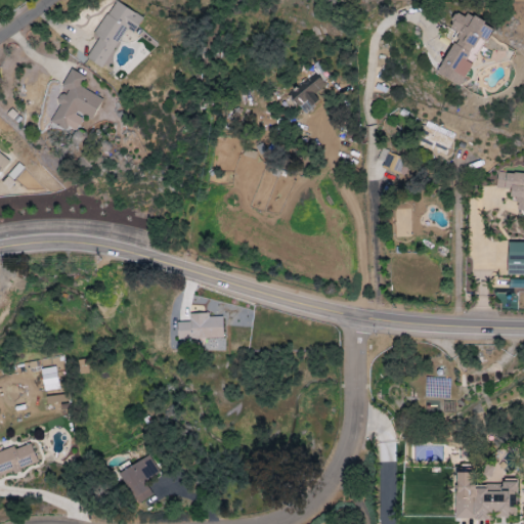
[(94,36),(98,38),(86,59),(102,70),(119,41),(132,48),(142,33),(137,30),(143,18),(115,1),(94,36)]
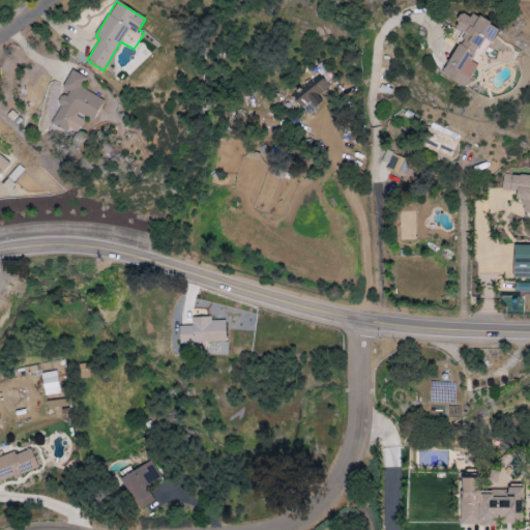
[(443,78),(468,89),(496,27),(472,16),(471,19),(462,15),(454,30),(463,34),(443,78)]
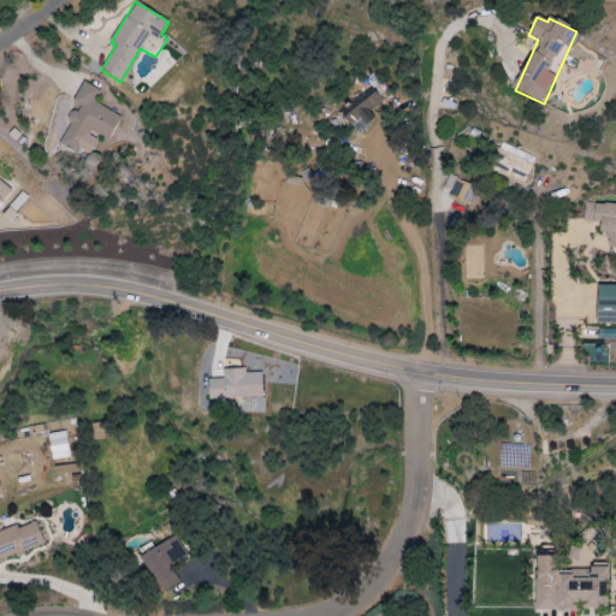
[(107,143),(120,117),(93,104),(100,90),(82,82),(71,104),(77,106),(58,143),(87,158),(98,137),(107,143)]
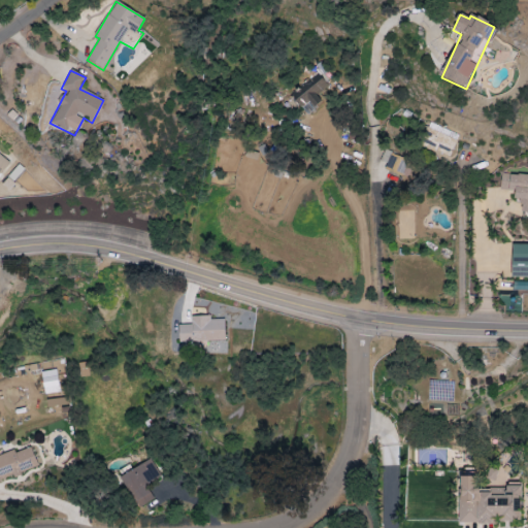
[(291,99),(308,114),(321,101),(317,97),(328,85),(315,72),(291,99)]
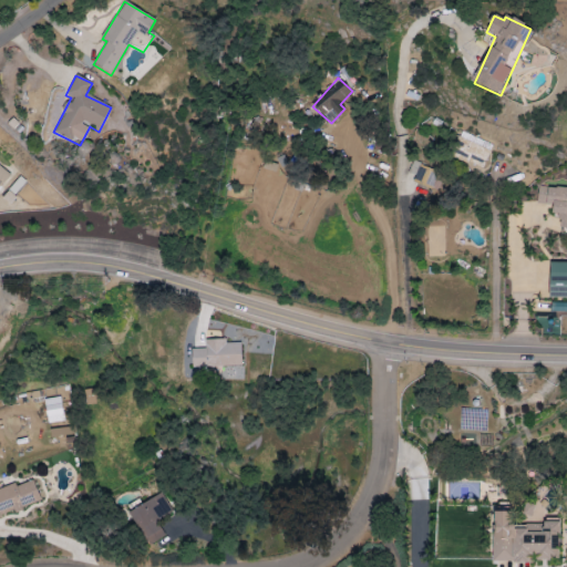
[(492,145),(462,133),(454,152),(484,164),(492,145)]
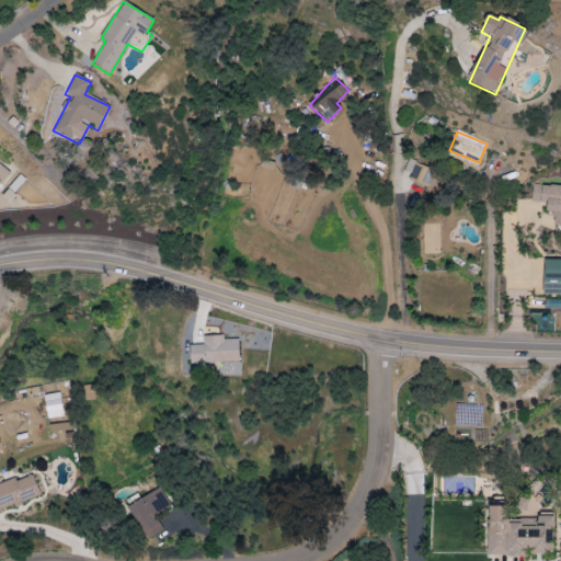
[(434,171),(414,163),(408,180),(428,187),(434,171)]
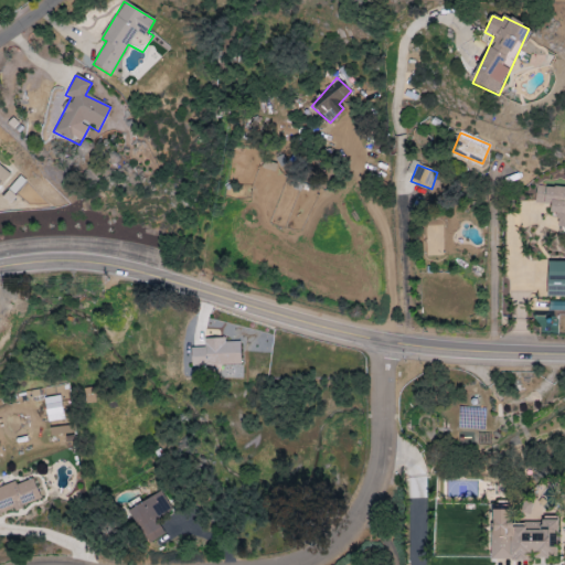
[(11,174),(0,166),(0,184),(1,188),(11,174)]
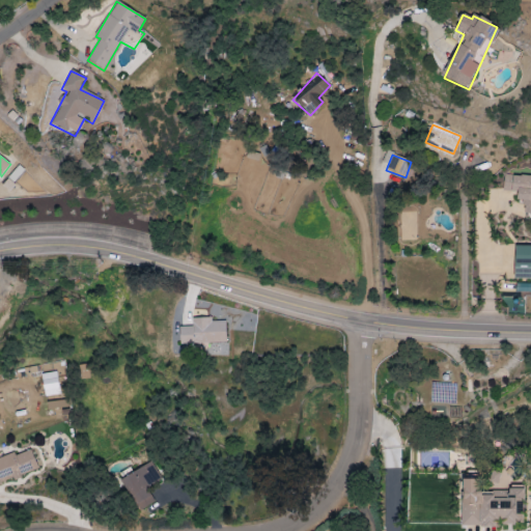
[(23,169),(17,165),(7,180),(14,184),(23,169)]
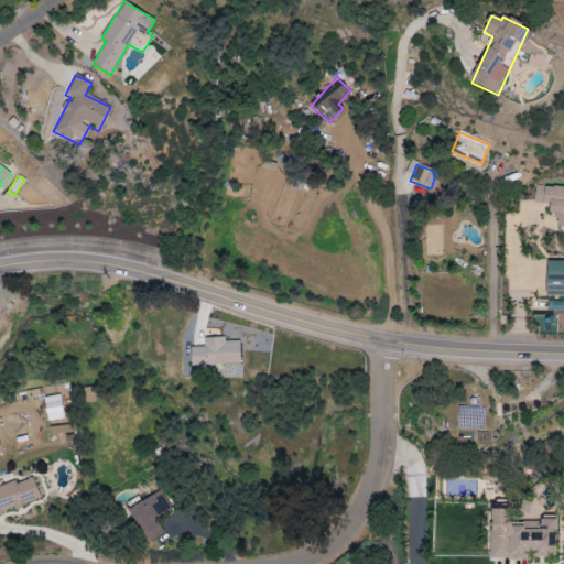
[(534,203),(550,204),(550,212),(557,212),(556,226),(563,226),(563,186),(534,185),(534,203)]
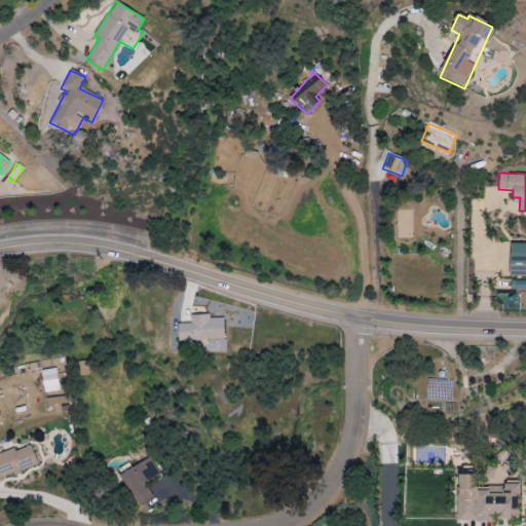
[(525,242),(510,242),(510,275),(525,275),(525,242)]
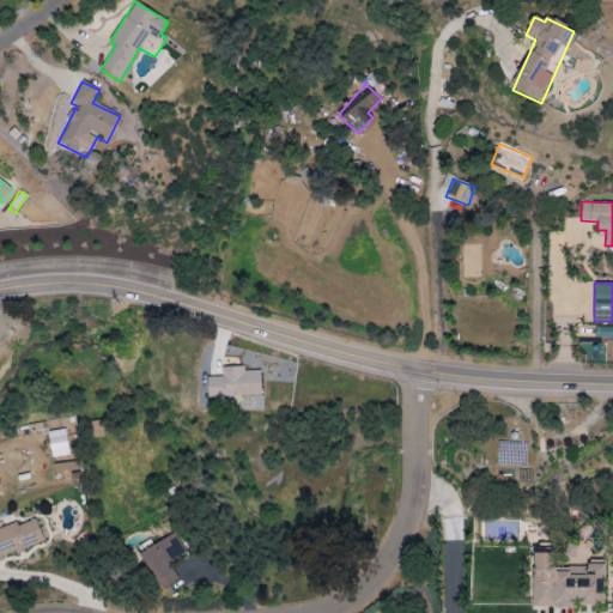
[(207,376),(208,396),(261,395),(261,370),(246,371),(246,366),(222,366),(222,376),(207,376)]
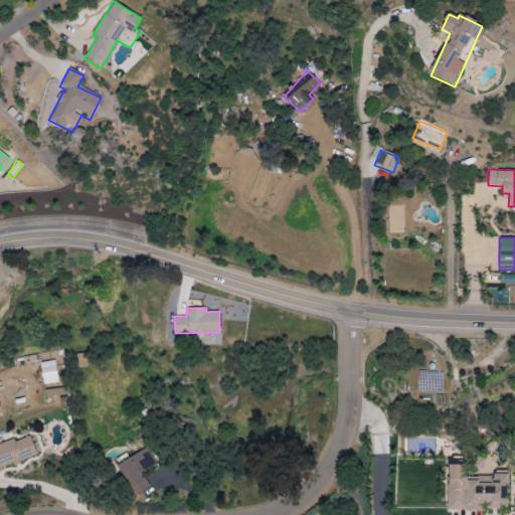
[(58,382),(54,360),(39,363),(44,385),(58,382)]
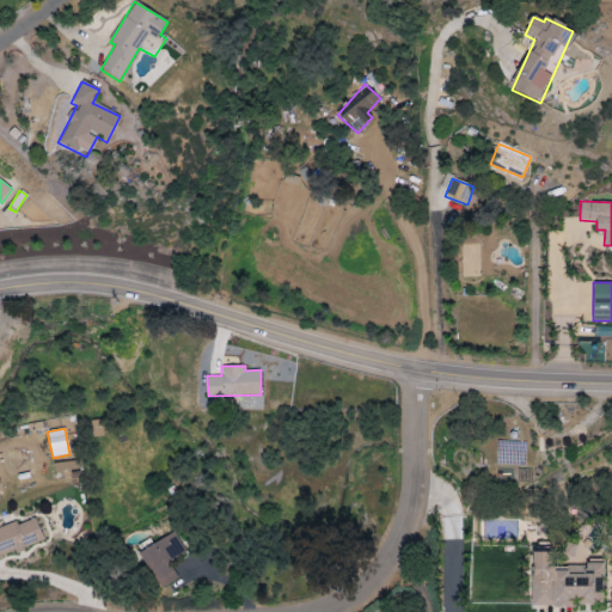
[(0,557),(43,540),(34,515),(0,528),(0,557)]
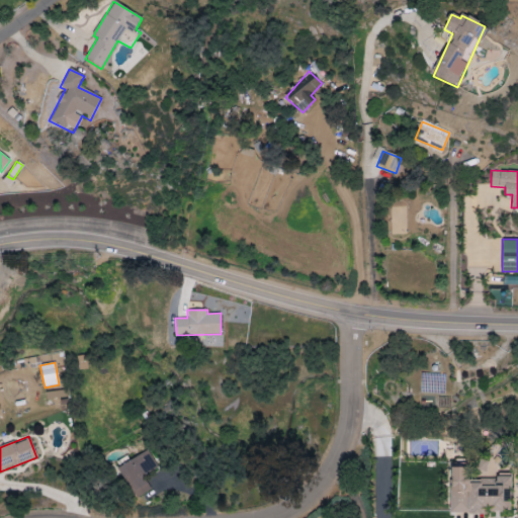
[(117,468),(137,499),(151,490),(143,477),(158,466),(147,449),(117,468)]
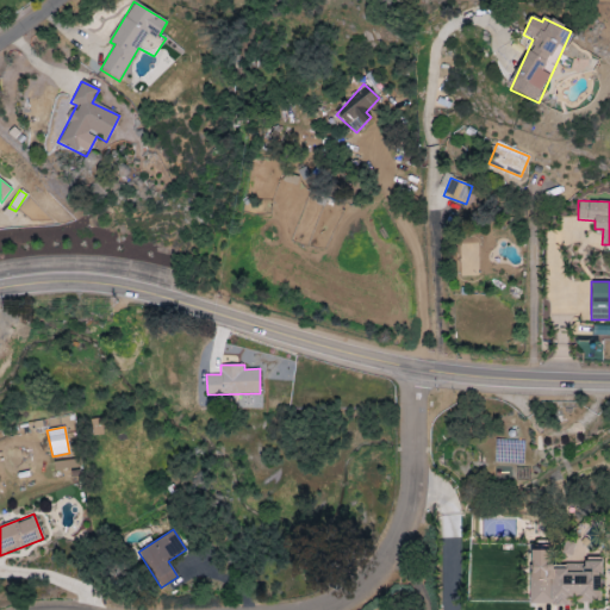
[(531,604),(576,604),(576,602),(602,602),(602,562),(551,562),(551,549),(531,549),(531,604)]
